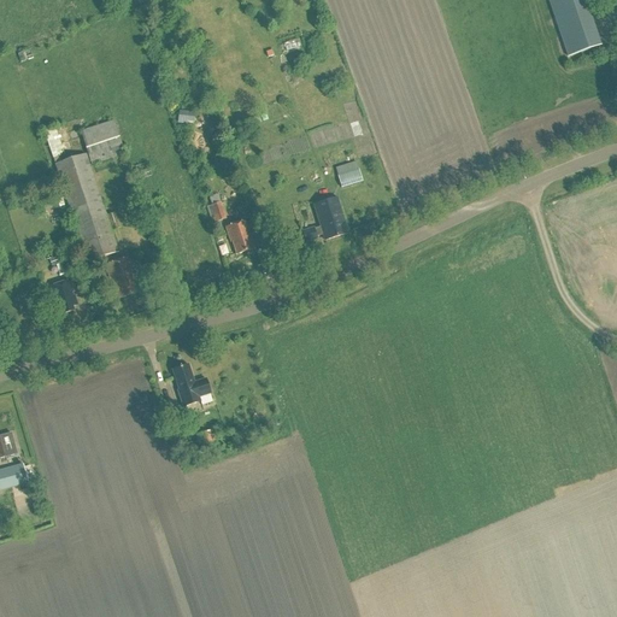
[(548,0),(569,59),(603,47),(586,0),(548,0)]
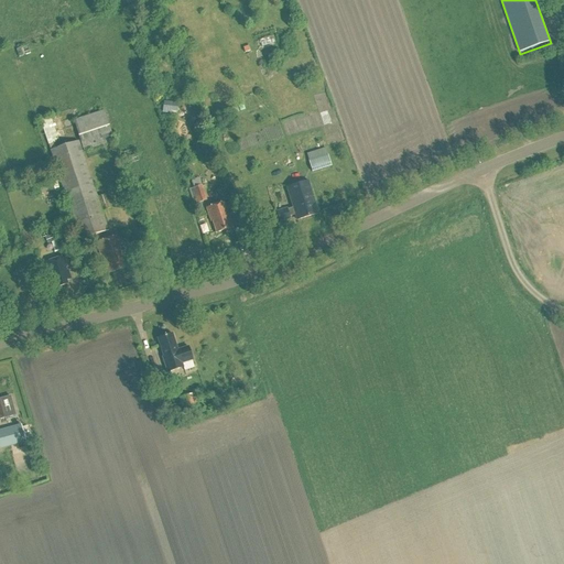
[(74,120),(84,151),(114,141),(104,110),(74,120)]
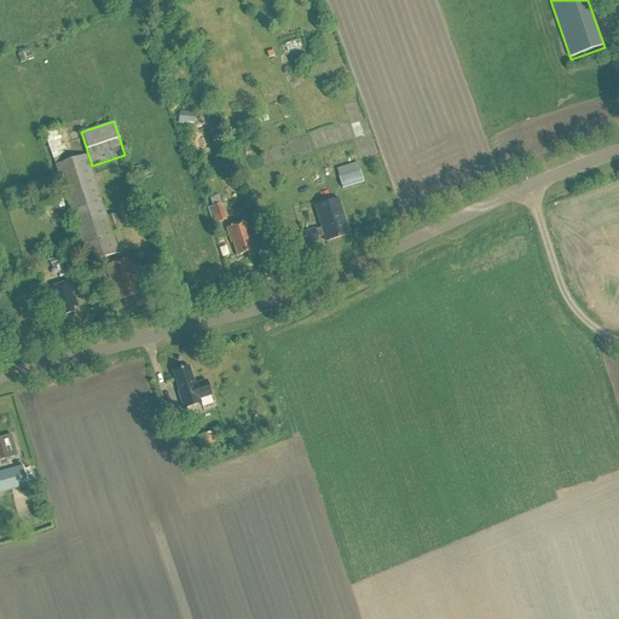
[(85,156),(63,163),(62,158),(62,157),(62,156),(64,156),(55,128),(44,132),(55,166),(87,265),(119,255),(85,156)]
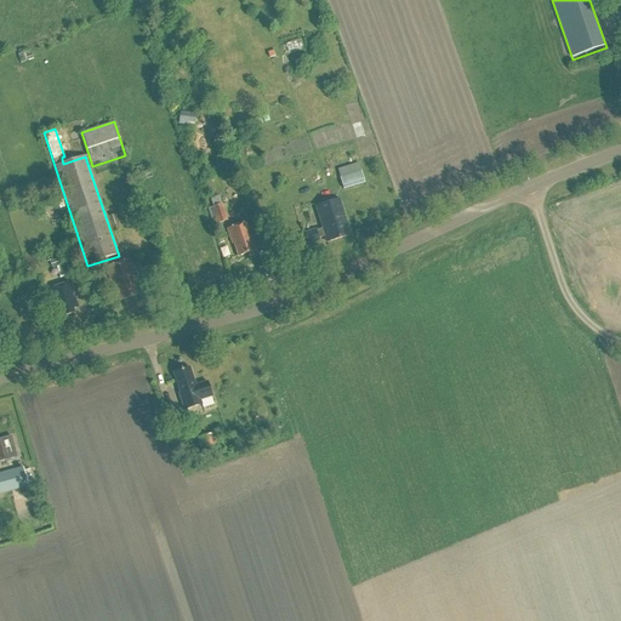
[(364,182),(359,165),(339,171),(343,188),(364,182)]
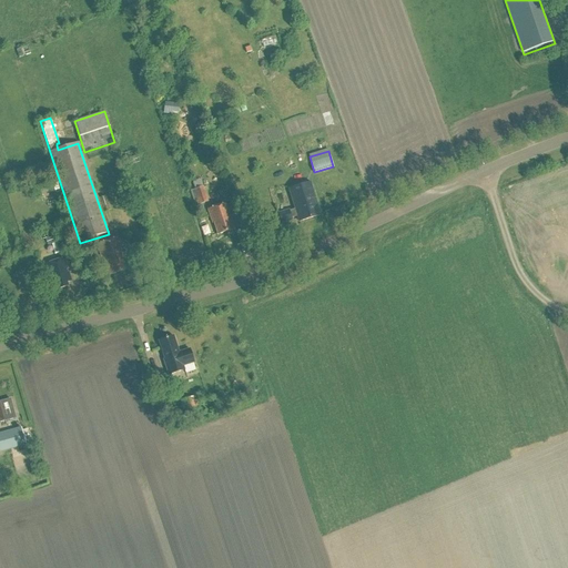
[(312,182),(290,189),(296,209),(291,211),(290,211),(280,214),(282,223),(293,220),(293,219),(298,216),(301,222),(322,215),(312,182)]
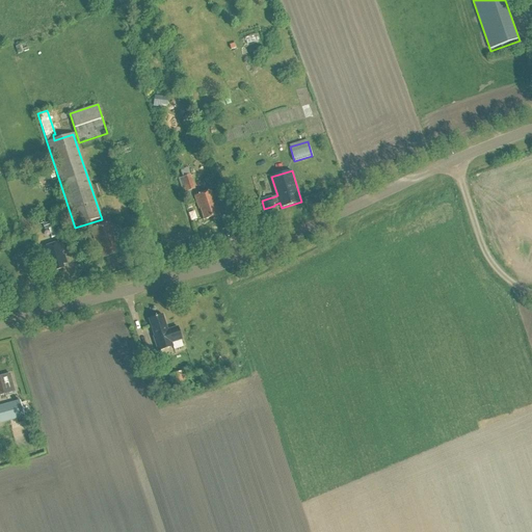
[(194,189),(190,176),(182,178),(186,192),(194,189)]
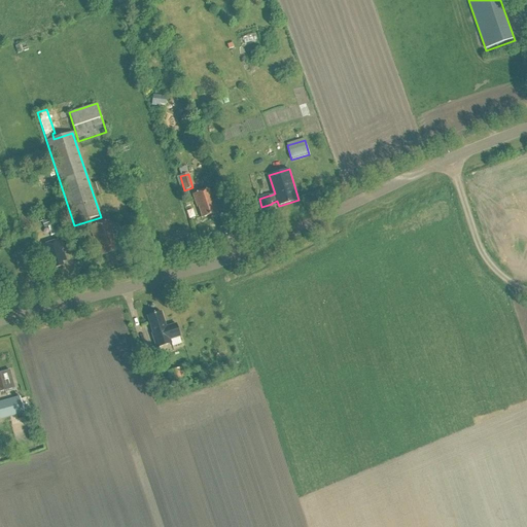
[(102,197),(97,179),(91,181),(96,198),(102,197)]
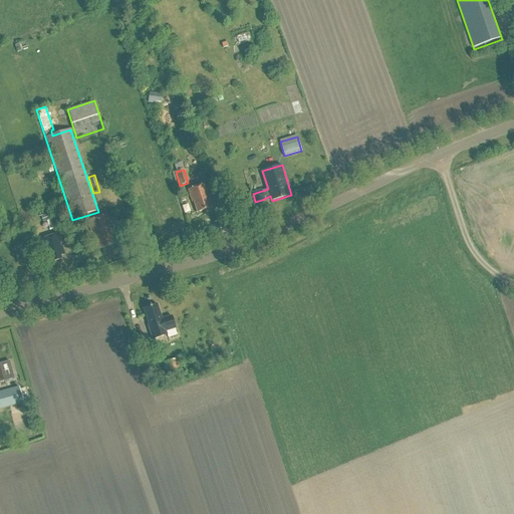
[(205,185),(189,190),(194,203),(195,202),(199,213),(213,208),(205,185)]
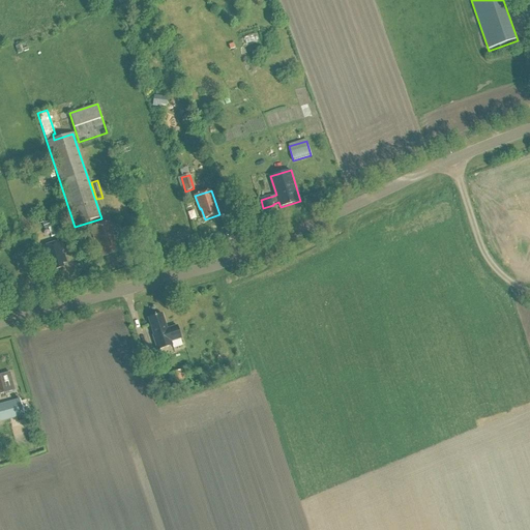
[(111,223),(91,229),(96,243),(98,242),(104,258),(118,253),(114,237),(115,237),(111,223)]
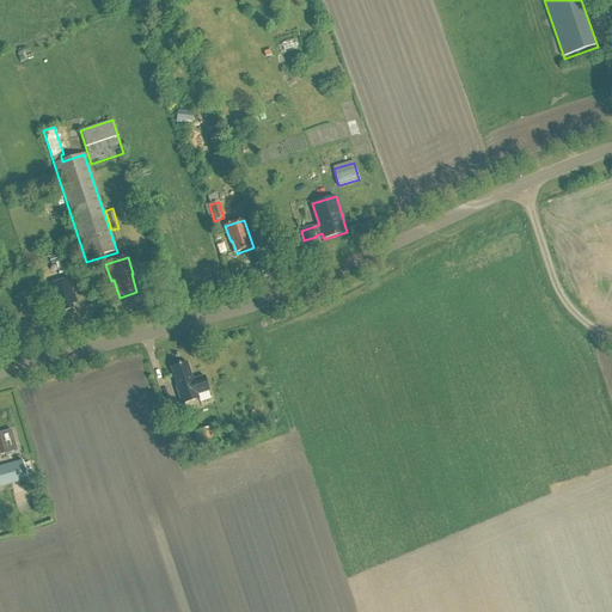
[(71,259),(62,262),(65,270),(73,267),(71,259)]
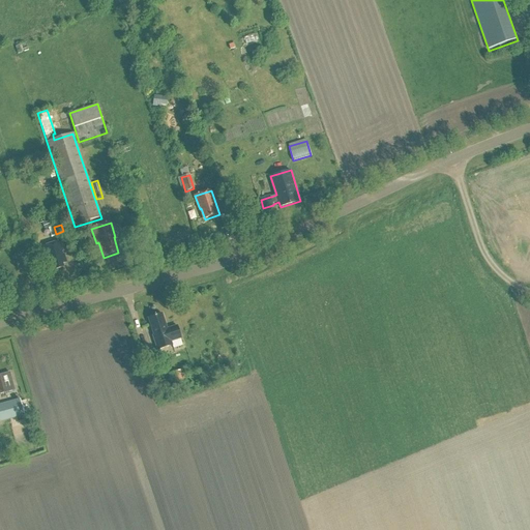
[(63,264),(66,263),(60,242),(43,247),(49,263),(50,262),(52,268),(54,267),(55,270),(63,267),(63,264)]
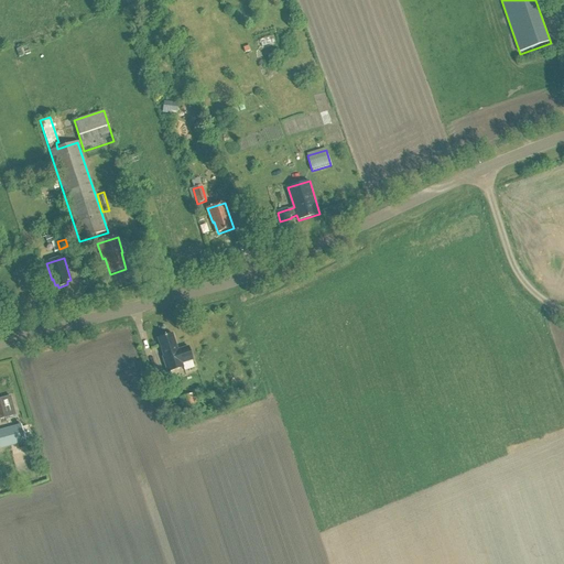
[(179,350),(173,334),(158,339),(164,357),(163,357),(167,372),(184,367),(183,364),(193,360),(188,346),(179,350)]
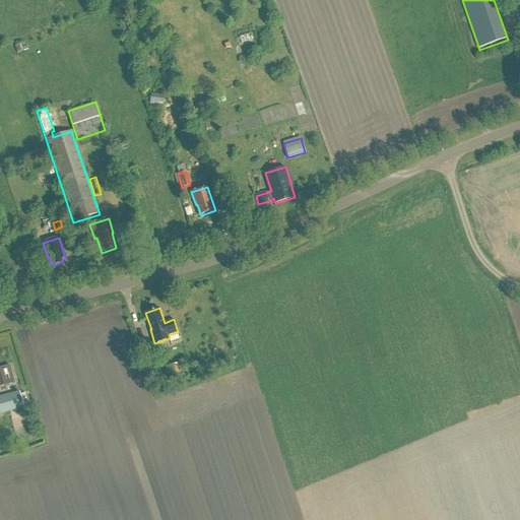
[(140,349),(144,362),(151,360),(148,347),(140,349)]
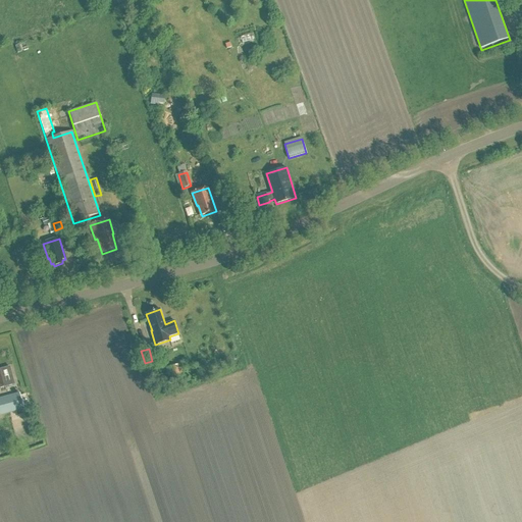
[(225,353),(206,360),(211,370),(229,364),(225,353)]
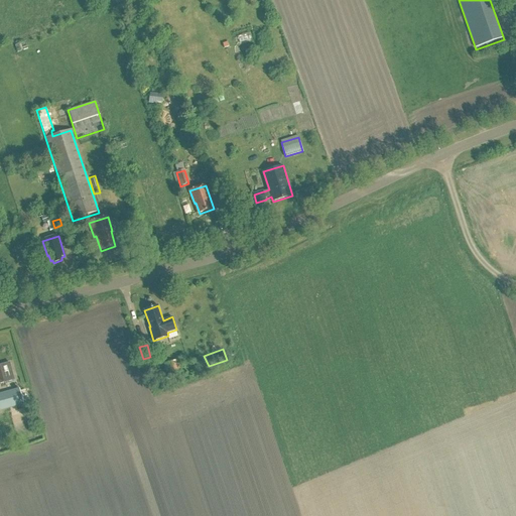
[(180,373),(177,360),(162,364),(166,377),(180,373)]
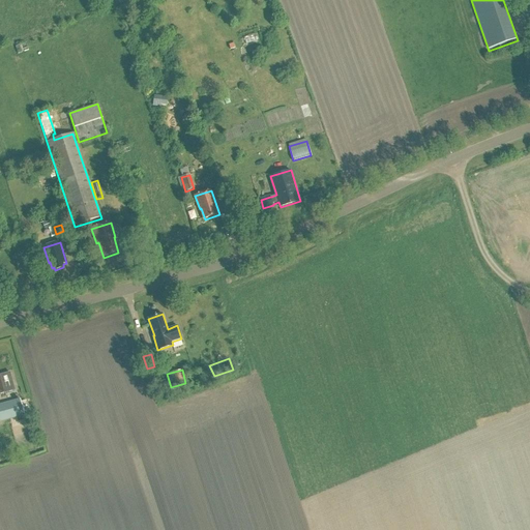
[(0,404),(0,422),(25,415),(20,399),(0,404)]
